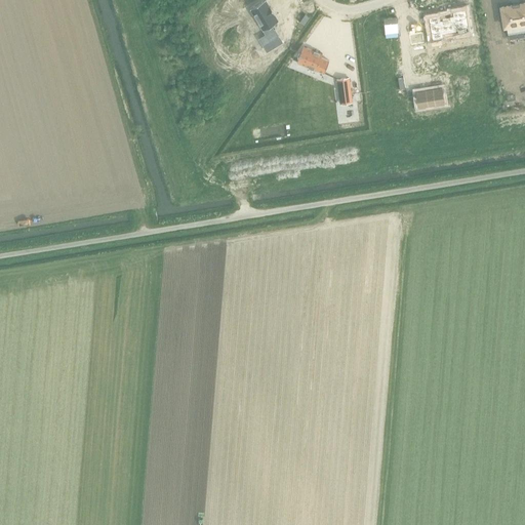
[(280,21),(274,9),(268,0),(264,0),(250,8),(266,35),(258,39),(264,46),(279,36),(272,25),(280,21)]
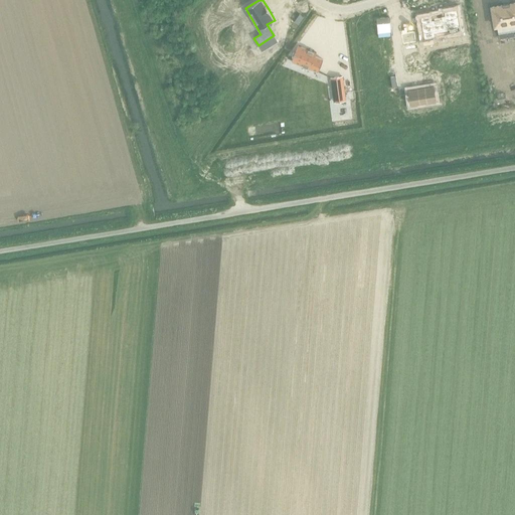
[(503,5),(492,7),(495,26),(496,26),(498,34),(514,31),(514,3),(509,4),(509,2),(502,3),(503,5)]
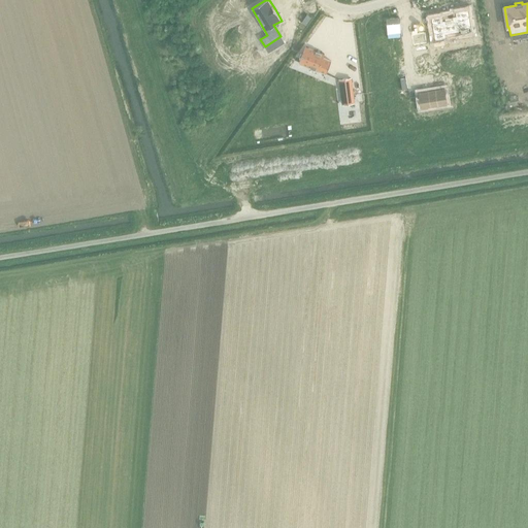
[(470,8),(430,15),(434,40),(474,32),(470,8)]
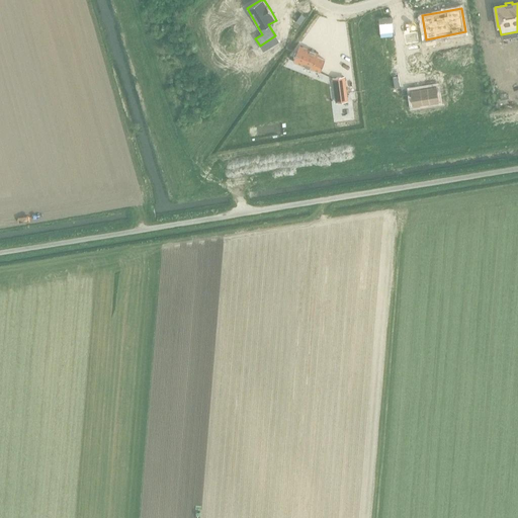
[(299,46),(293,62),(320,72),(325,60),(317,57),(319,53),(299,46)]
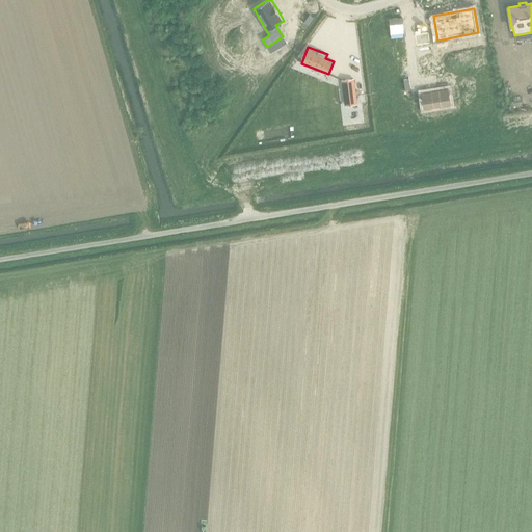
[(353,79),(342,80),(344,97),(345,105),(356,104),(355,96),(353,79)]
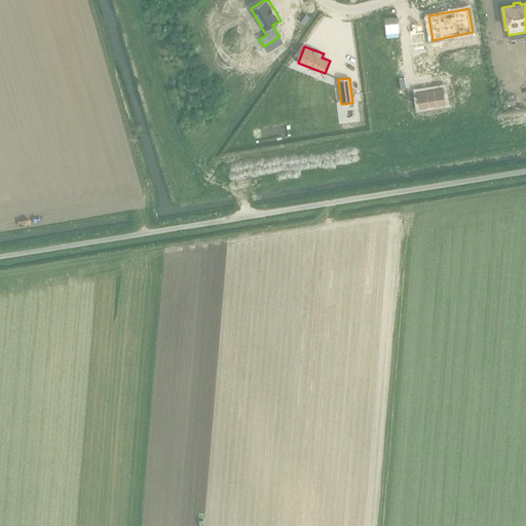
[(443,87),(417,90),(419,107),(445,103),(443,87)]
